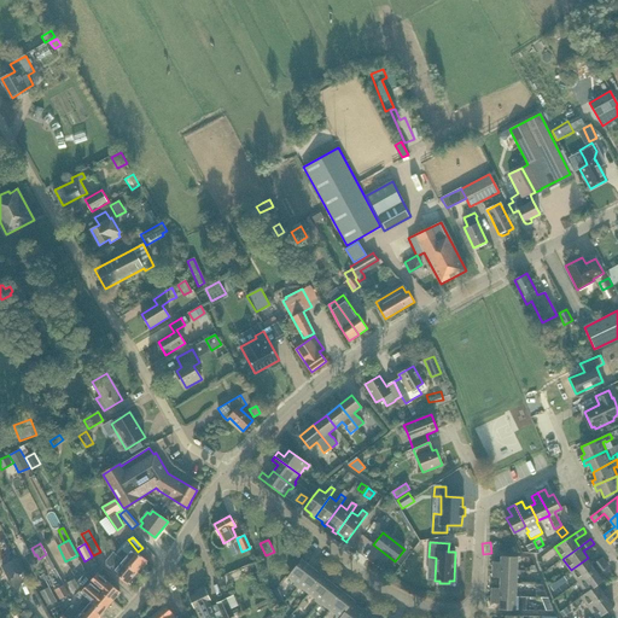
[(122,549),(117,555),(138,572),(147,561),(133,549),(128,555),(122,549)]
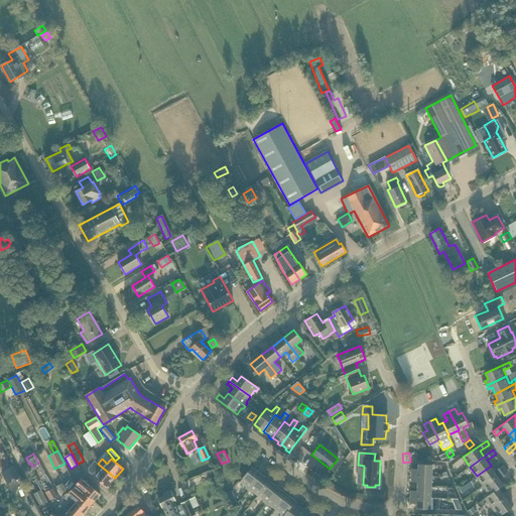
[(95,461),(88,468),(89,472),(95,478),(96,479),(107,488),(115,478),(98,464),(95,461)]
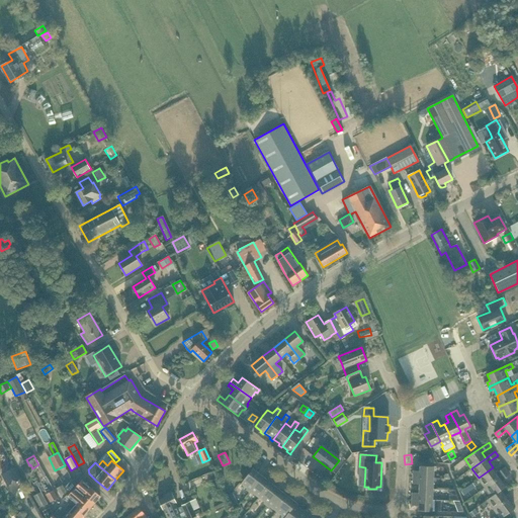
[(249,492),(261,476),(256,471),(260,466),(256,463),(241,484),(247,489),(246,490),(249,492)]
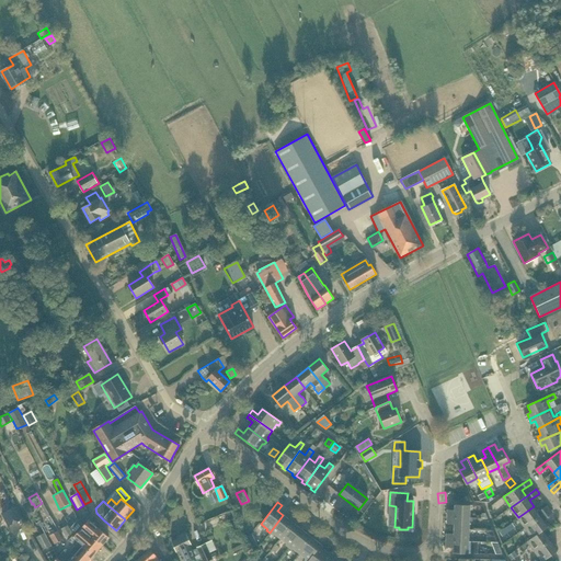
[(470,517),(471,506),(471,504),(456,504),(455,510),(448,510),(447,516),(470,517)]
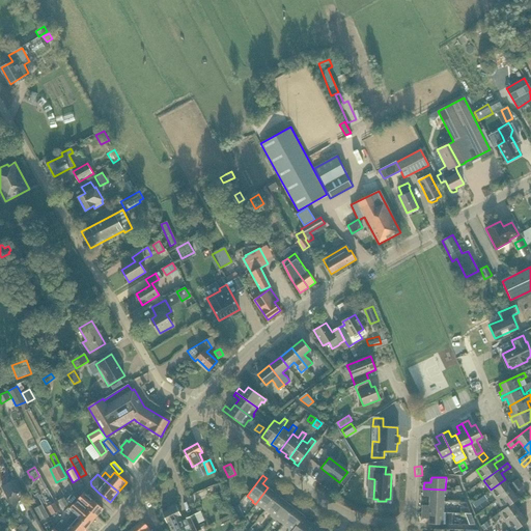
[(497,499),(521,482),(519,478),(509,485),(505,479),(491,490),(497,499)]
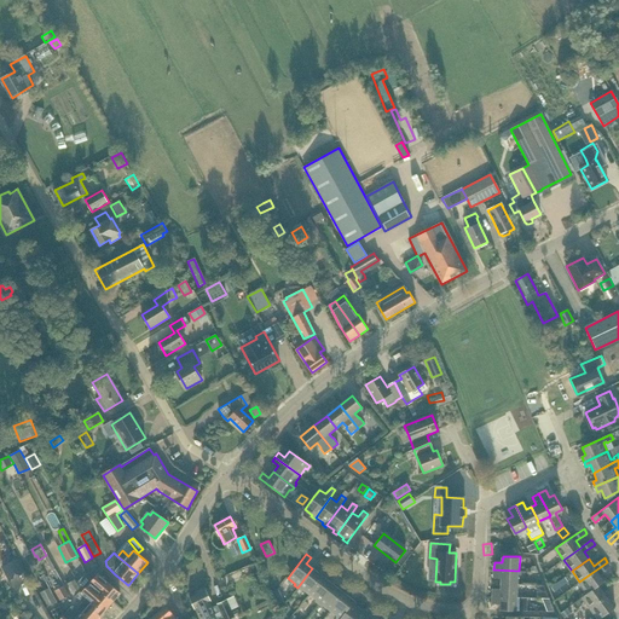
[(23,572),(17,560),(3,567),(9,579),(23,572)]
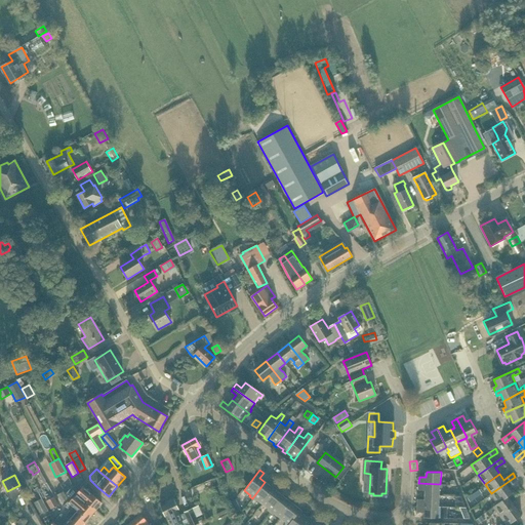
[(509,487),(517,481),(518,481),(515,477),(491,493),(497,502),(498,503),(508,496),(513,493),(509,487)]
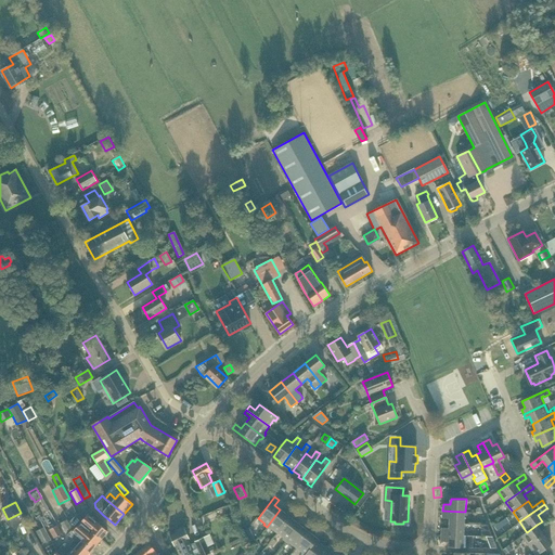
[(194,516),(197,524),(221,513),(218,506),(194,516)]
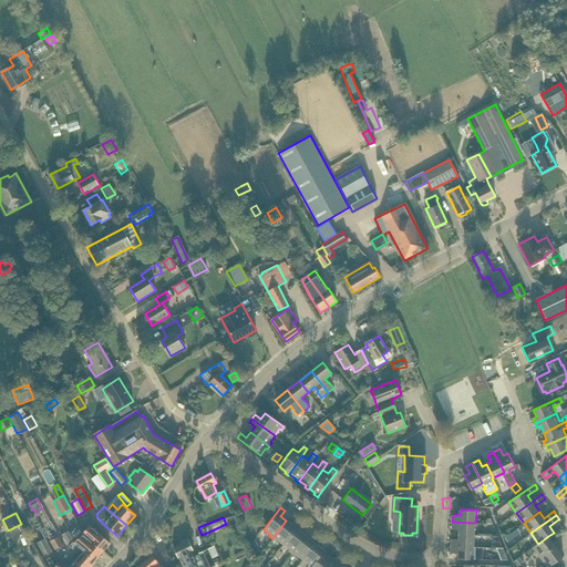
[(284,545),(300,522),(296,519),(291,525),(286,521),(272,538),(276,542),(277,539),(284,545)]
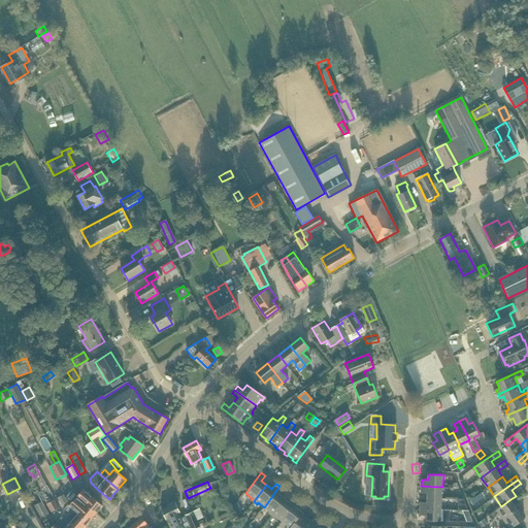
[(271,516),(284,498),(278,494),(284,489),(279,486),(264,507),(269,512),(269,514),(271,516)]
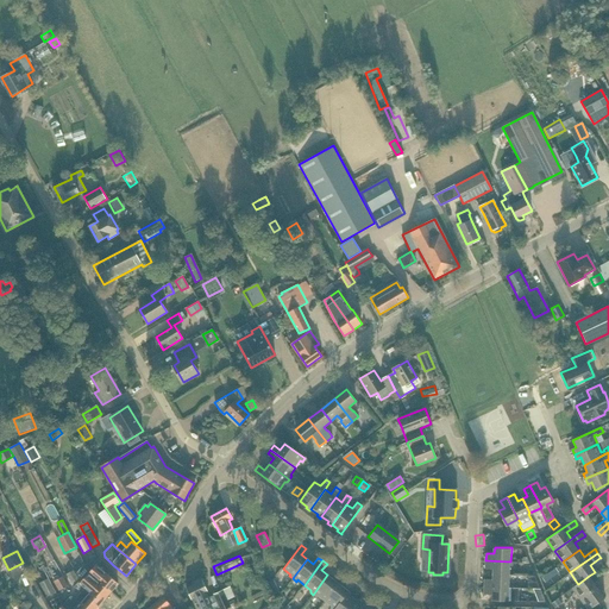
[(509,573),(510,562),(485,560),(485,567),(494,569),(494,573),(509,573)]
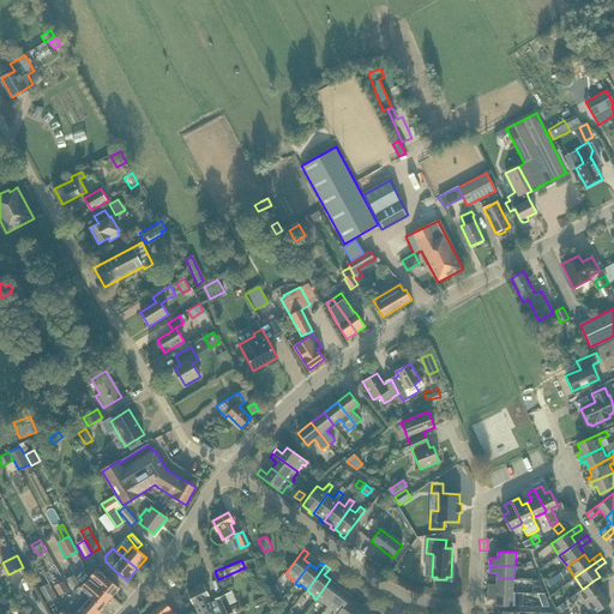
[(98,571),(91,579),(112,597),(119,589),(98,571)]
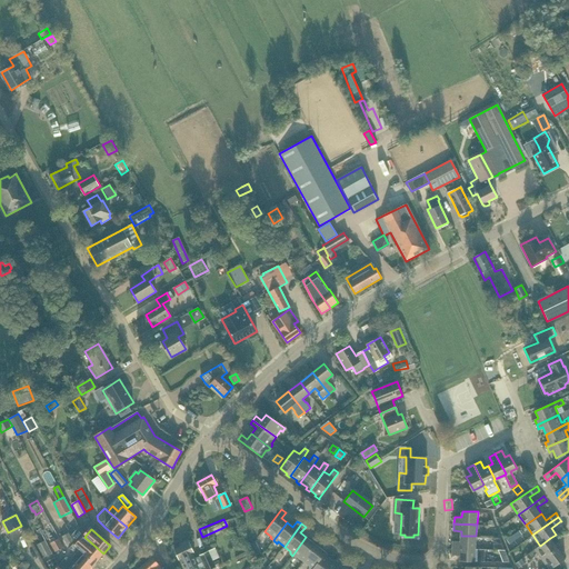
[(73,540),(68,532),(62,537),(67,545),(73,540)]
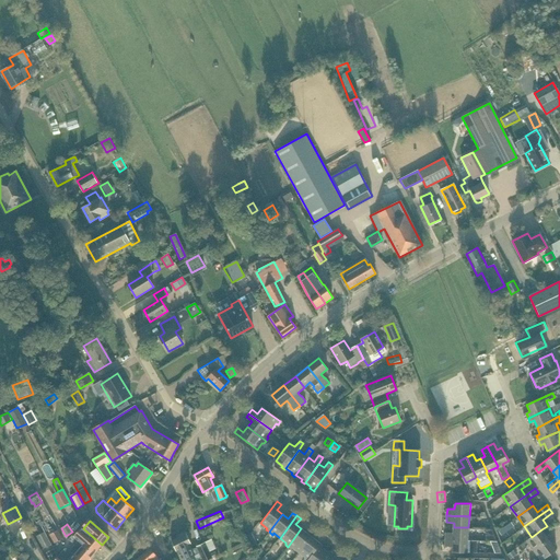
[(102,545),(83,528),(81,527),(73,536),(73,537),(93,555),(102,545)]
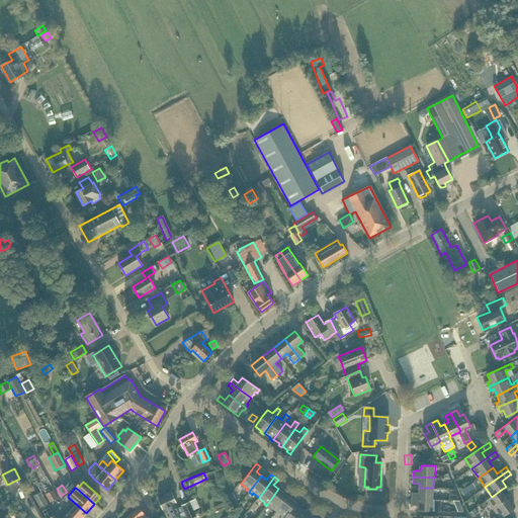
[(276,511),(291,491),(287,488),(283,493),(278,489),(266,506),(269,508),(270,507),(276,511)]
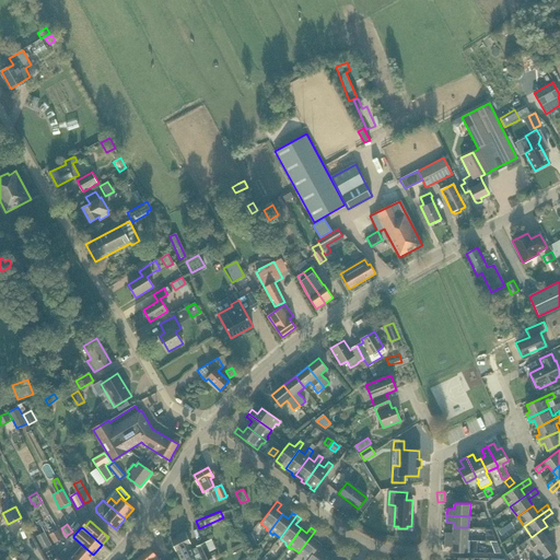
[(468,539),(468,527),(454,527),(453,533),(445,532),(445,537),(445,539),(468,539)]
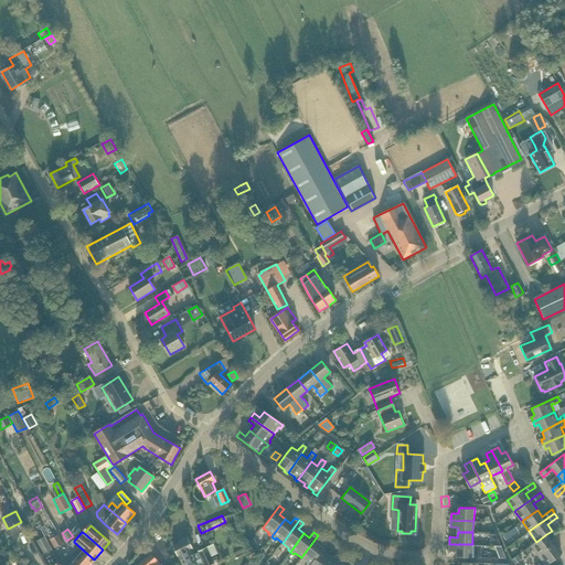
[(63,543),(57,534),(50,539),(55,548),(63,543)]
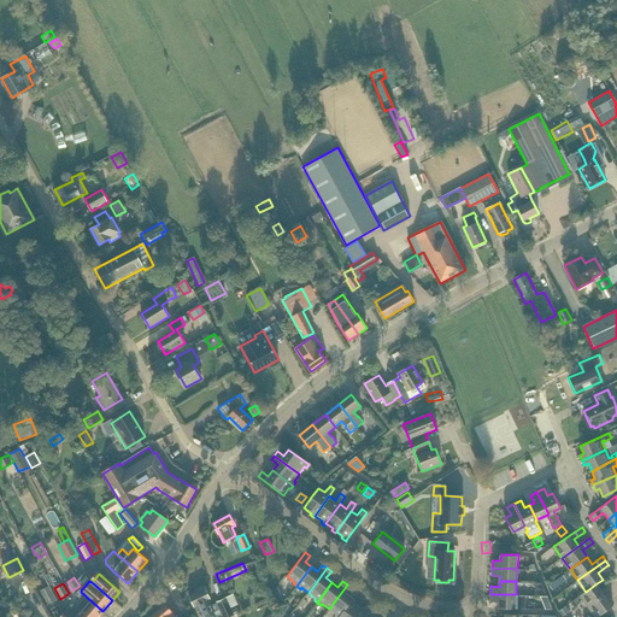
[(534,597),(539,597),(546,597),(541,583),(535,583),(534,597)]
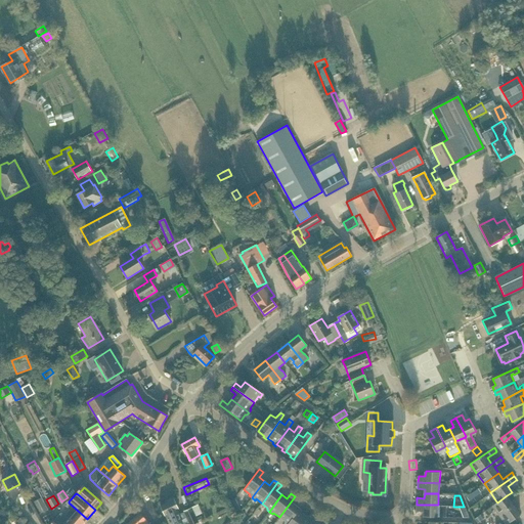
[(499,515),(517,503),(514,498),(511,500),(507,495),(497,503),(496,501),(484,511),(487,516),(492,512),(492,511),(494,509),(499,515)]
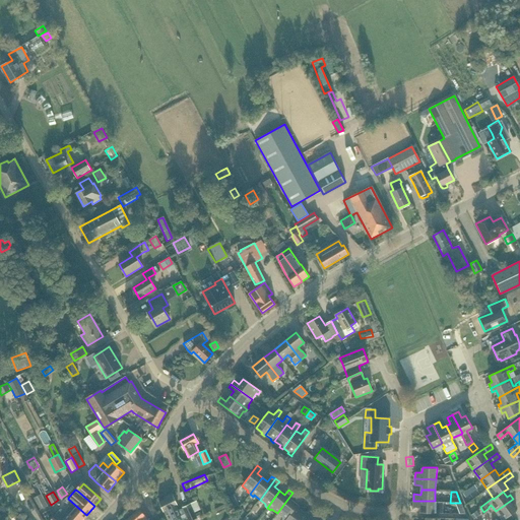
[(286,519),(298,506),(298,505),(293,501),(297,496),(293,493),(277,513),(283,518),(282,519),(283,519),(286,519)]
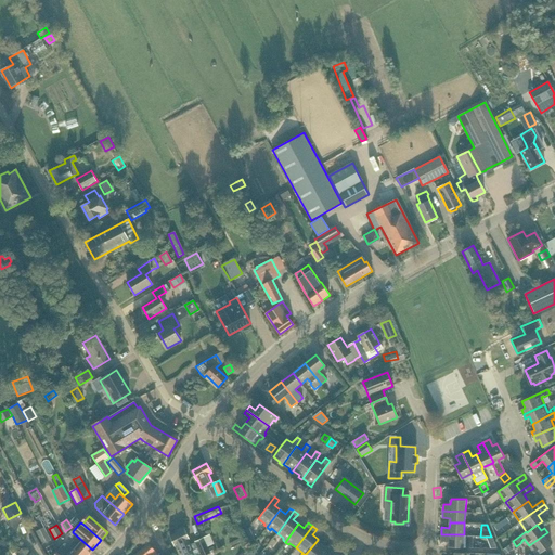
[(50,540),(43,528),(36,531),(42,544),(50,540)]
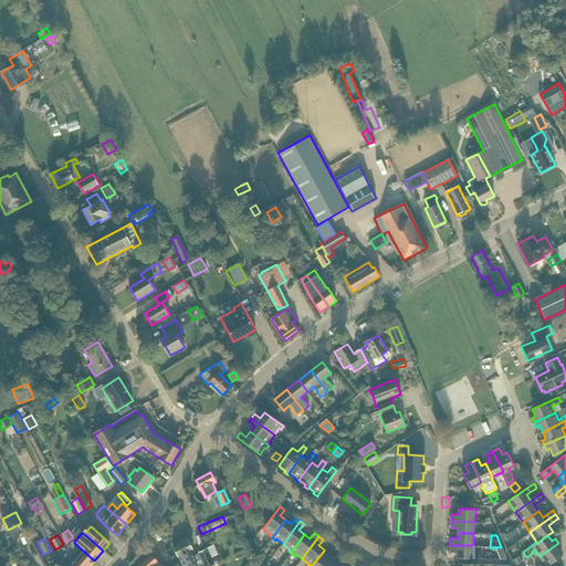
[(260,551),(254,538),(250,541),(255,553),(260,551)]
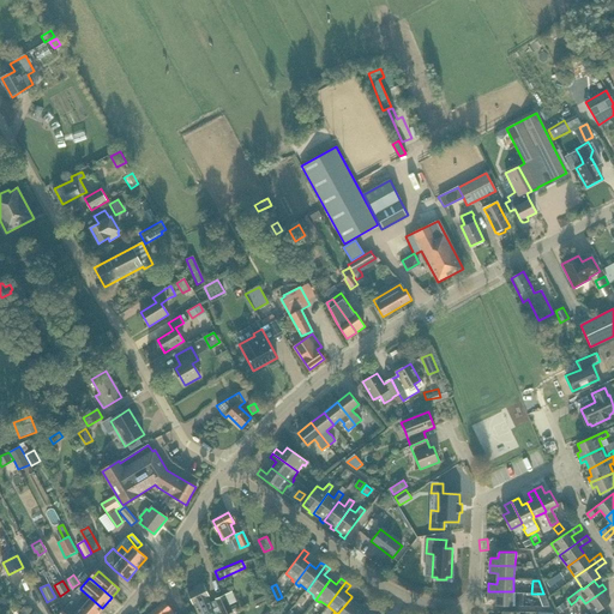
[(204,585),(187,594),(193,605),(198,613),(203,613),(214,609),(220,607),(222,613),(229,613),(233,613),(232,612),(230,607),(229,606),(224,595),(216,600),(210,602),(208,597),(209,597),(204,585)]
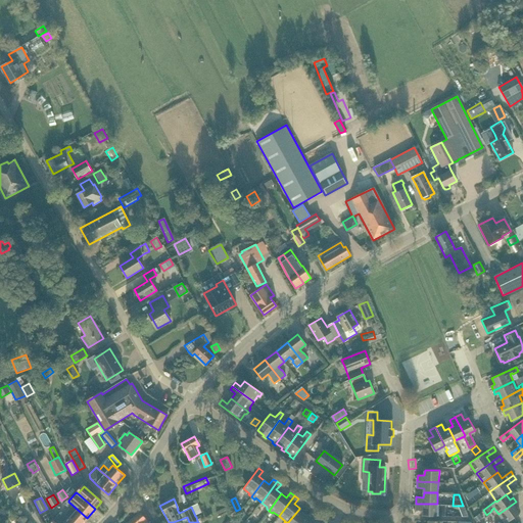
[(68,502),(68,501),(66,500),(63,504),(69,509),(64,514),(75,522),(83,522),(87,518),(68,502)]
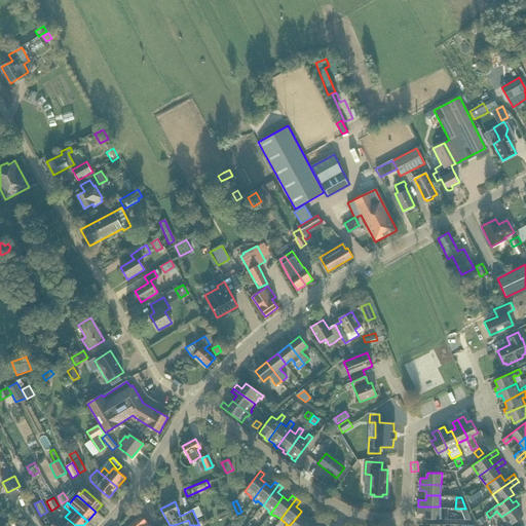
[(509,525),(522,517),(518,511),(521,509),(519,504),(501,517),(505,523),(502,525),(502,524),(499,525),(509,525)]
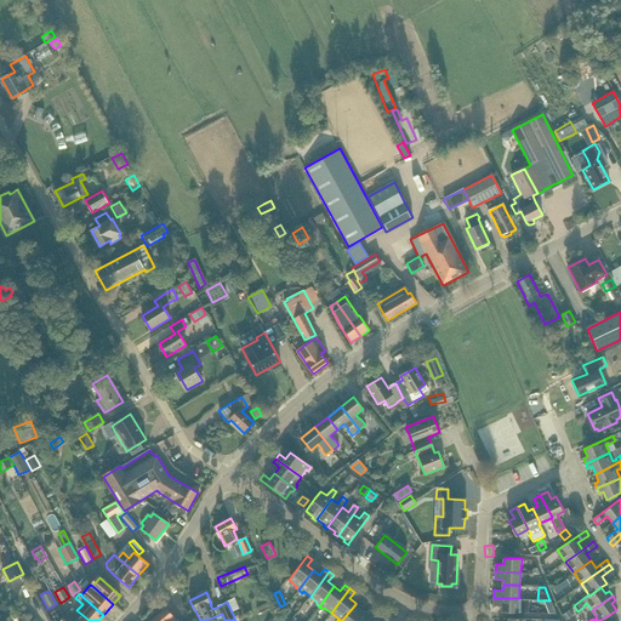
[(519,599),(519,598),(494,598),(494,605),(502,605),(501,611),(518,613),(528,614),(529,599),(519,599)]
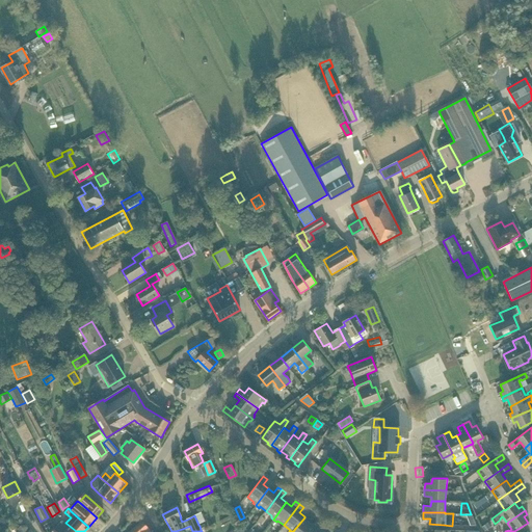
[(464,514),(470,526),(476,526),(471,514),(464,514)]
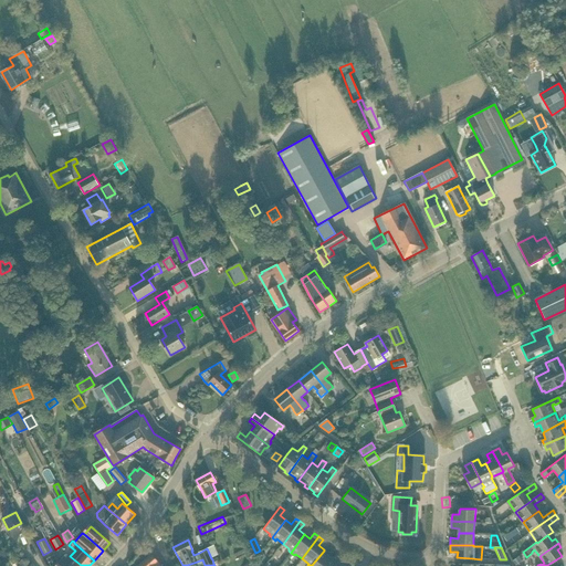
[(257,554),(260,559),(266,556),(262,551),(257,554)]
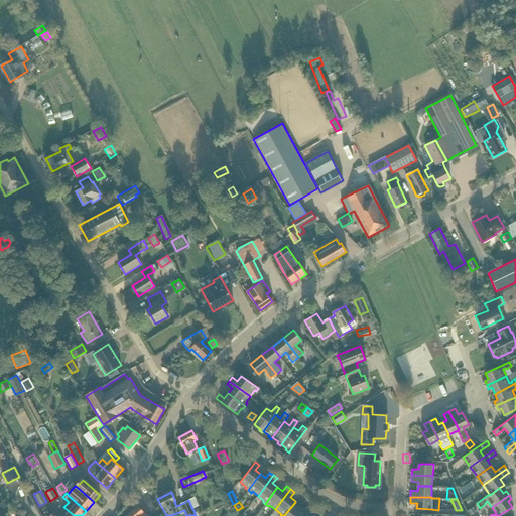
[(296,515),(302,509),(296,505),(297,504),(295,502),(284,515),(296,515)]
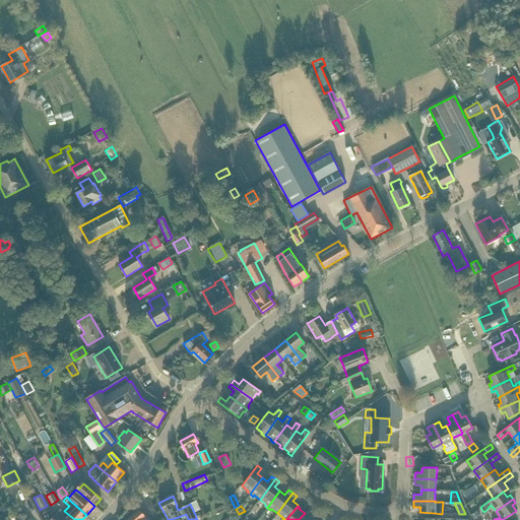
[(74,519),(64,511),(61,509),(54,517),(56,519),(74,519)]
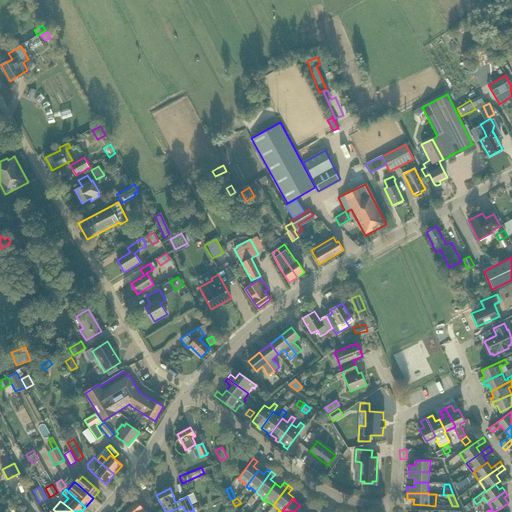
[(145,511),(137,502),(126,511),(124,511),(145,511)]
